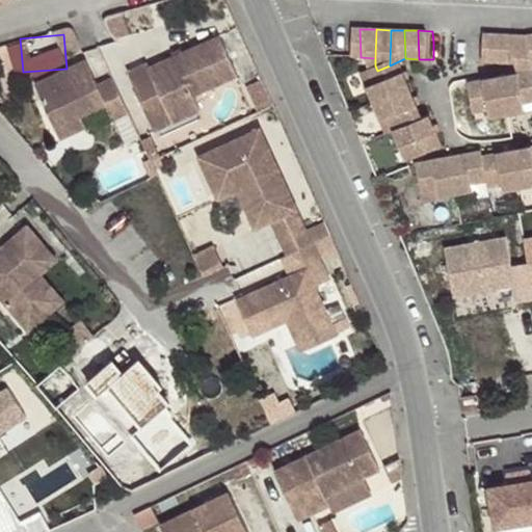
[(502,62),(502,34),(489,34),(489,44),(487,61),(502,62)]
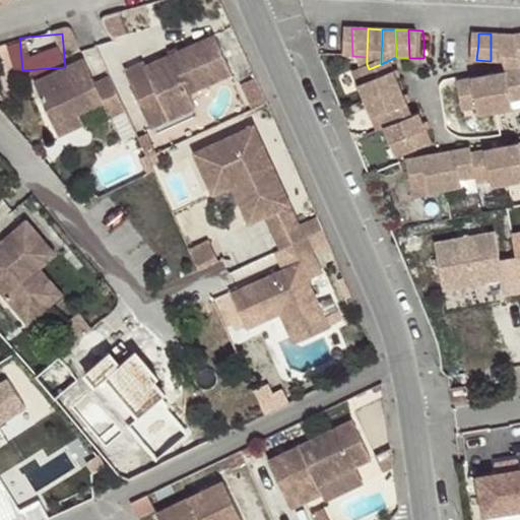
[(505,62),(507,35),(491,34),(491,61),(505,62)]
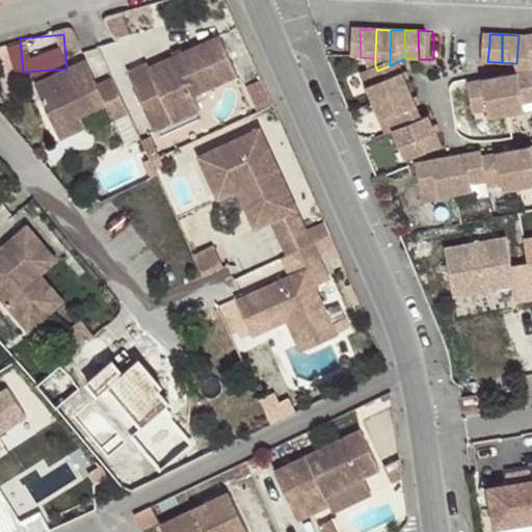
[(531,40),(531,36),(519,35),(516,63),(521,63),(524,74),(531,71),(531,40)]
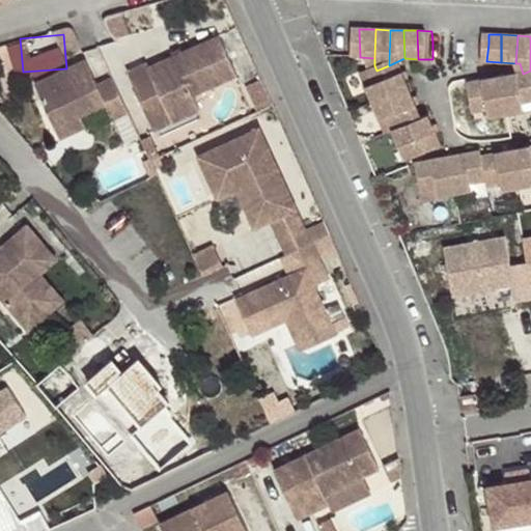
[(146,63),(127,72),(144,110),(163,101),(173,123),(199,111),(192,96),(236,76),(219,36),(149,67),(146,63)]
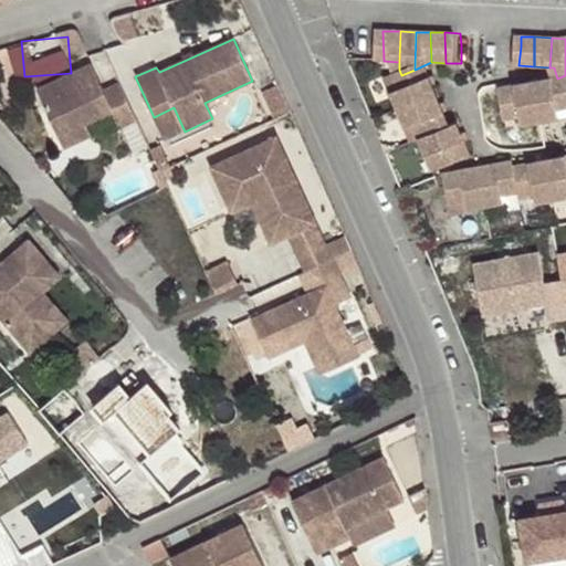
[(415,70),(401,75),(398,77),(405,93),(396,97),(402,114),(444,96),(431,62),(415,70)]
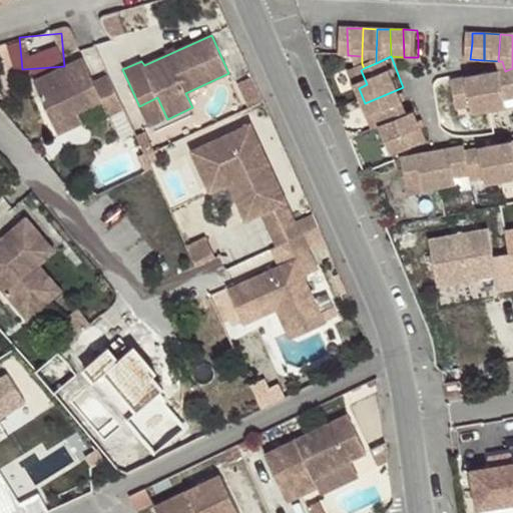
[(82,58),(33,80),(52,123),(76,112),(101,101),(108,116),(123,109),(108,75),(93,82),(82,58)]
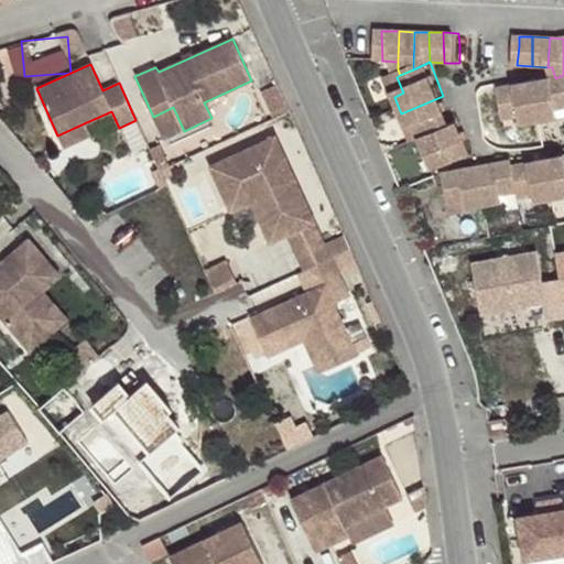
[(563,75),(555,78),(535,82),(544,123),(562,120),(561,112),(563,111),(563,75)]
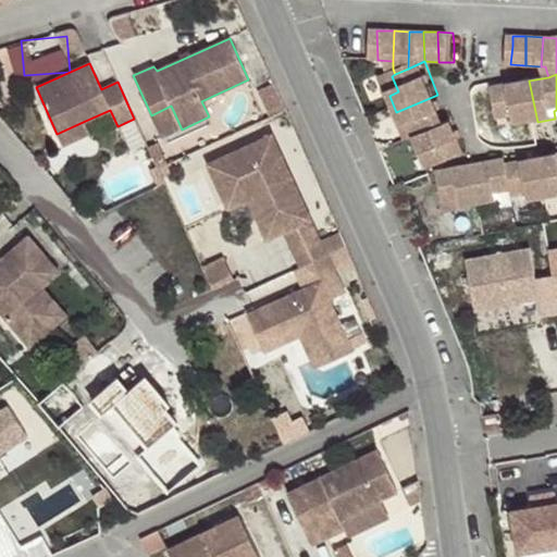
[(398,91),(392,76),(383,79),(390,96),(398,91)]
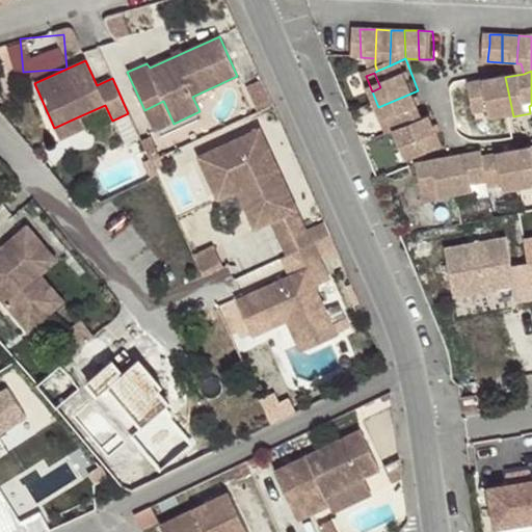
[(513,116),(505,77),(489,80),(488,77),(471,82),(479,117),(495,114),(496,121),(513,116)]
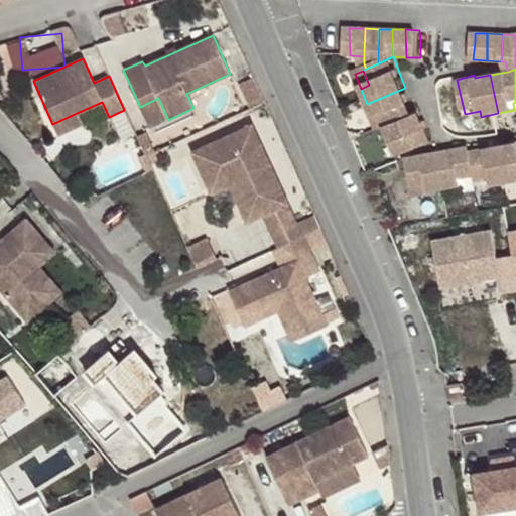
[(417,118),(405,88),(367,104),(373,118),(382,116),(387,130),(417,118)]
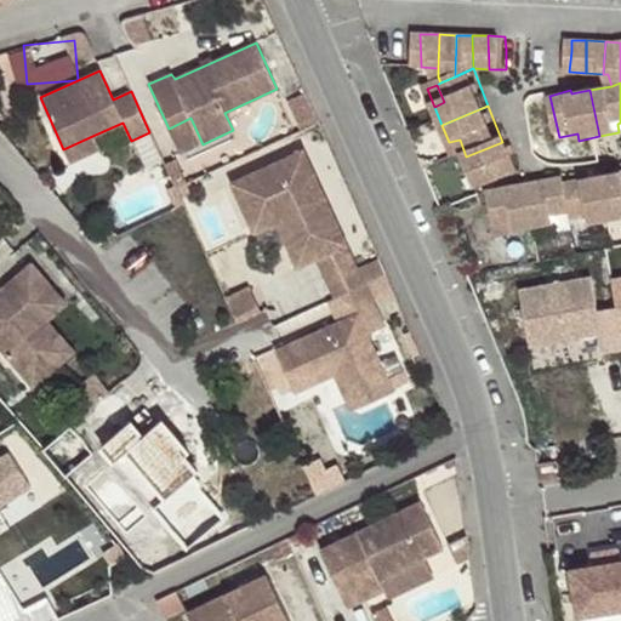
[(191,118),(169,129),(180,154),(203,144),(191,118)]
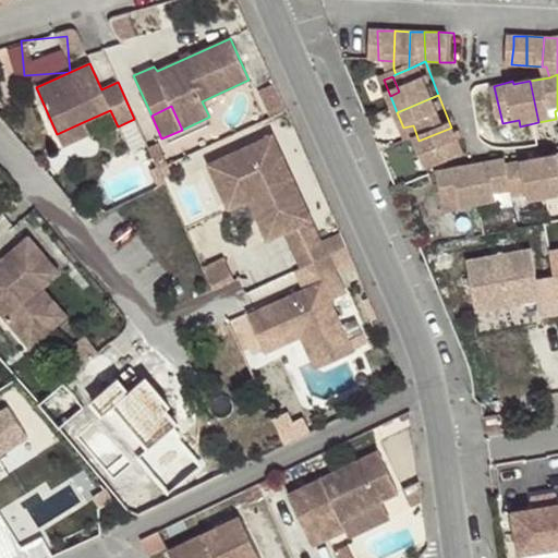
[(83,122),(57,134),(62,146),(88,133),(83,122)]
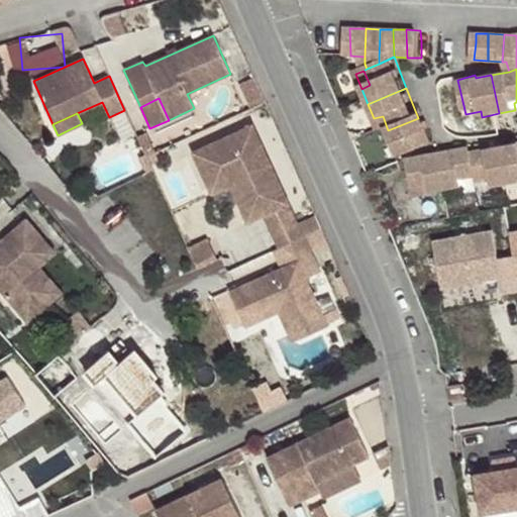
[(403,142),(410,156),(437,144),(425,114),(418,118),(388,130),(394,146),(403,142)]
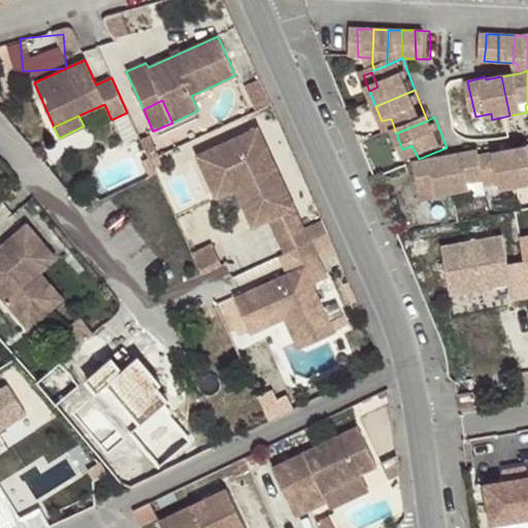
[(309,243),(257,129),(196,157),(210,188),(240,174),(263,223),(268,221),(284,255),(309,243)]
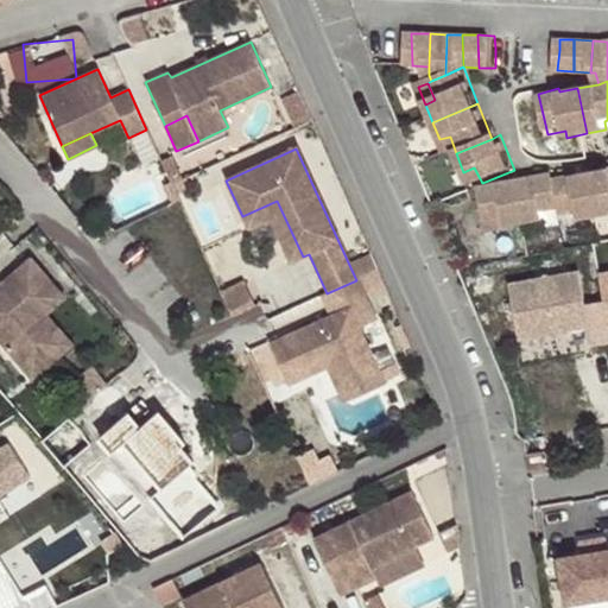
[(607,169),(596,171),(606,223),(606,225),(607,223),(607,169)]
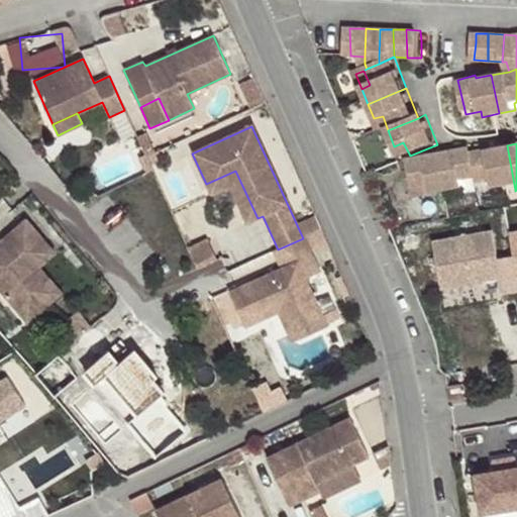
[(515,190),(507,145),(477,151),(482,179),(484,187),(497,185),(498,192),(515,190)]
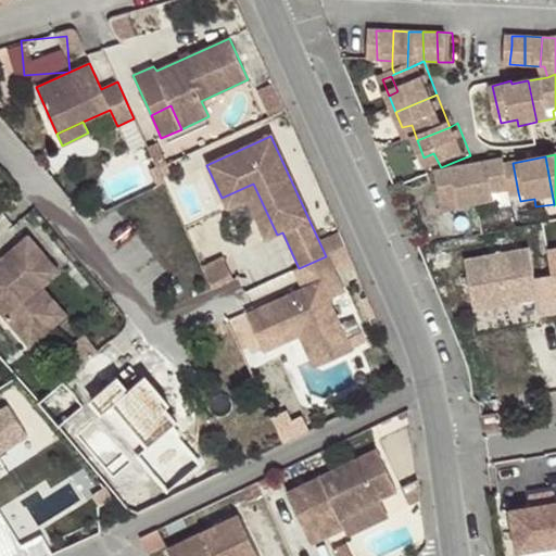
[(479,165),(487,209),(503,204),(502,194),(518,192),(513,163),(512,159),(479,165)]
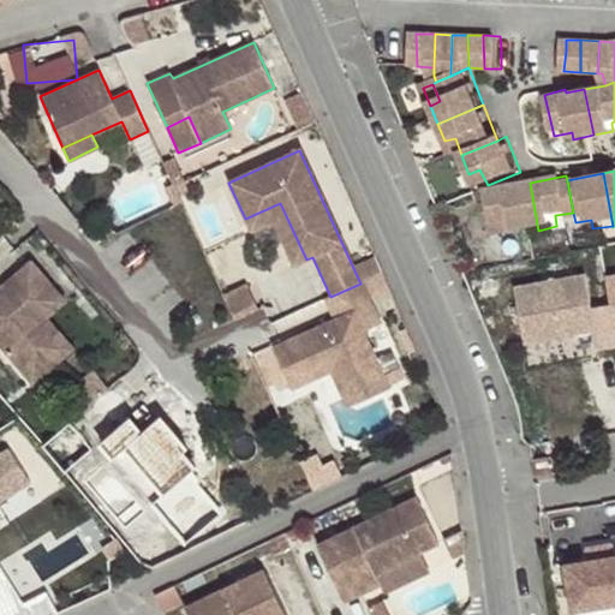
[(530,183),(491,191),(499,225),(518,225),(519,233),(538,231),(530,183)]
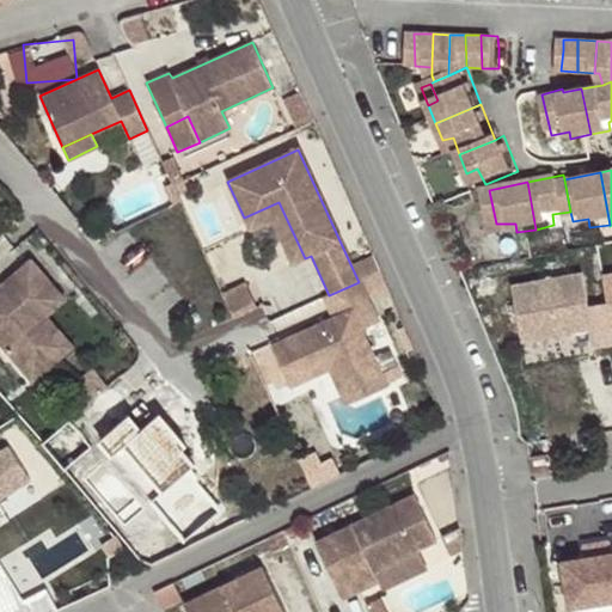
[(279,202),(244,218),(250,230),(273,220),(292,264),(305,258),(279,202)]
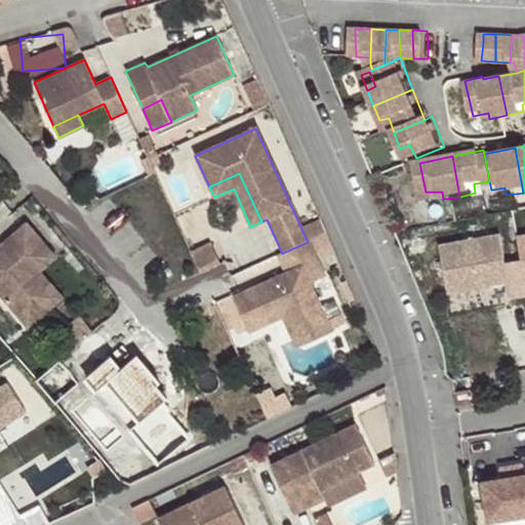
[(0,245),(0,295),(14,313),(43,289),(28,271),(50,252),(27,224),(0,245)]
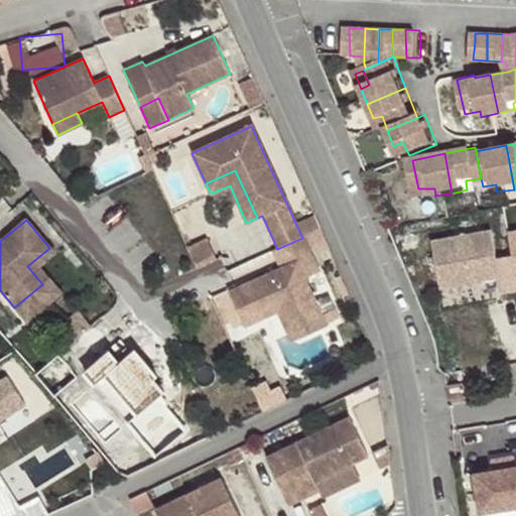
[(499,230),(438,240),(446,287),(507,277),(499,230)]
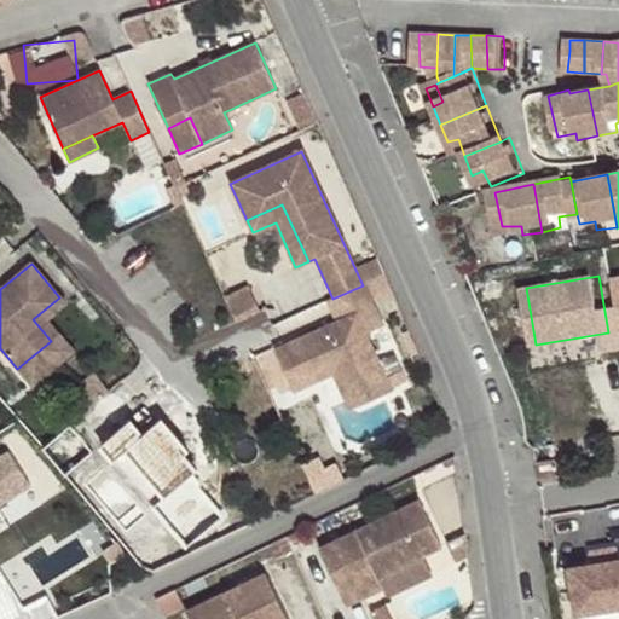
[(365,335),(383,327),(364,284),(363,285),(333,299),(327,301),(336,322),(273,351),(287,380),(340,356),(363,405),(392,392),(365,335)]
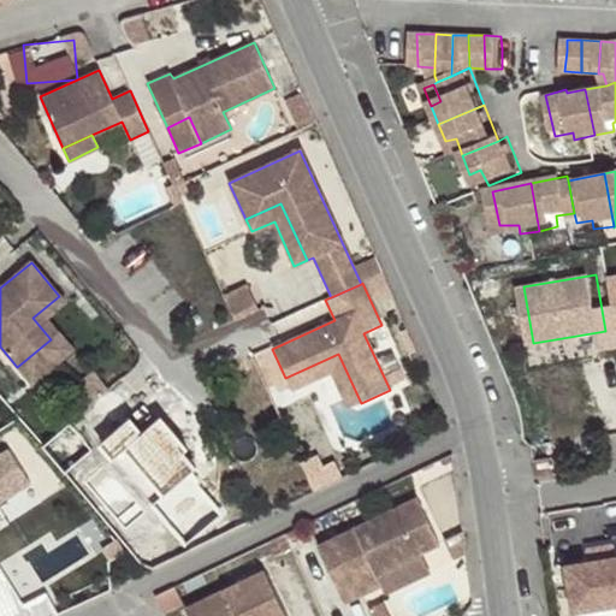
[(65,303),(59,296),(33,318),(51,339),(17,367),(30,384),(70,350),(45,319),(65,303)]
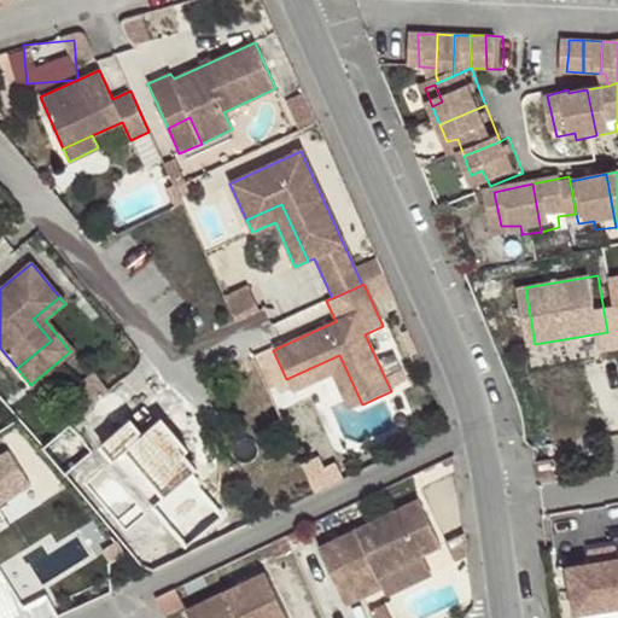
[(349,410),(362,404),(339,355),(286,379),(292,392),(332,374),(349,410)]
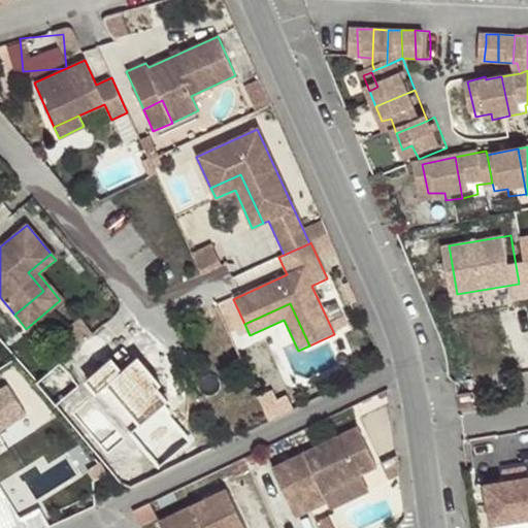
[(160,386),(137,358),(121,371),(110,359),(85,380),(96,393),(107,385),(139,424),(129,432),(149,455),(178,430),(167,417),(160,408),(167,402),(156,389),(160,386)]
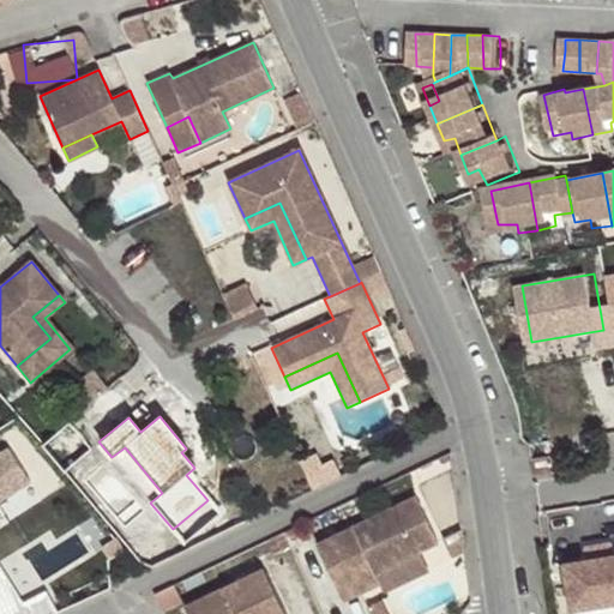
[(0,452),(0,505),(37,485),(12,446),(0,452)]
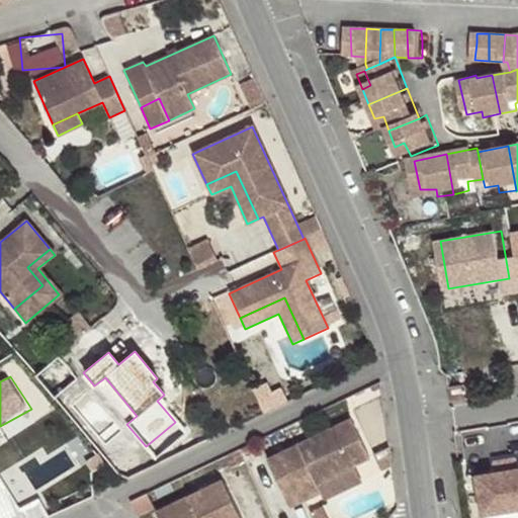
[(164,395),(157,401),(164,409),(171,403),(164,395)]
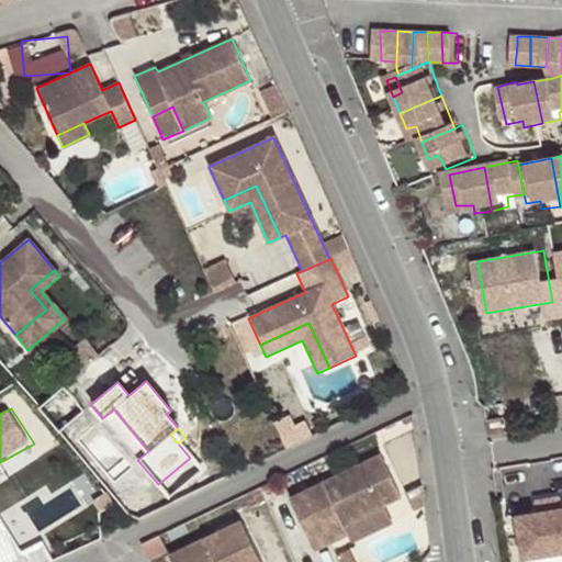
[(395,483),(373,440),(284,485),(311,538),(343,521),(338,512),(395,483)]
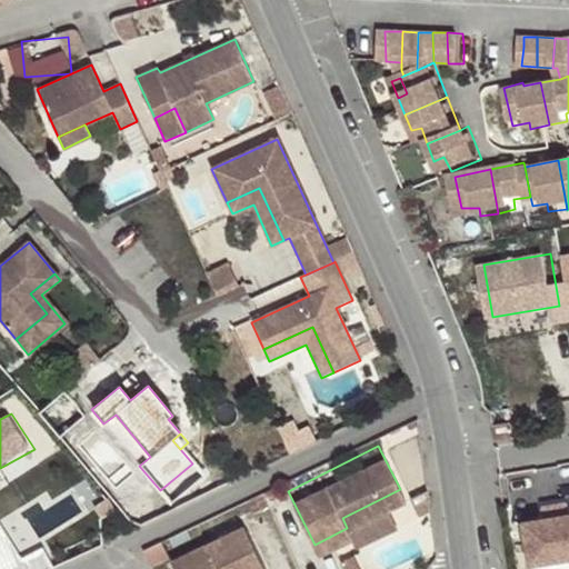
[(0,568),(47,568),(59,563),(45,535),(98,510),(85,480),(0,518),(0,568)]
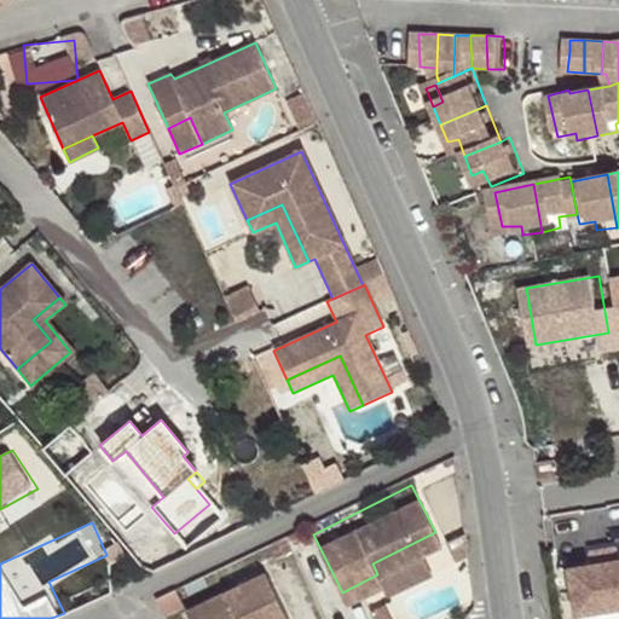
[(129,560),(142,565),(178,547),(167,534),(155,541),(154,538),(123,553),(129,560)]
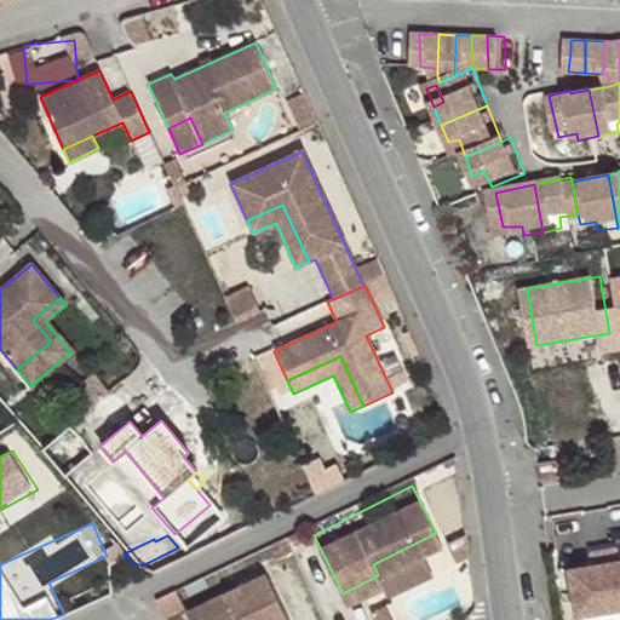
[(268,619),(285,612),(260,563),(182,603),(190,619),(268,619)]
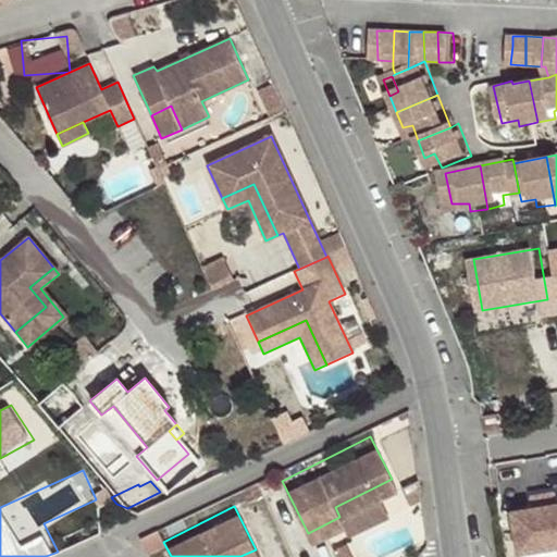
[(556,506),(519,511),(524,553),(556,546),(556,506)]
